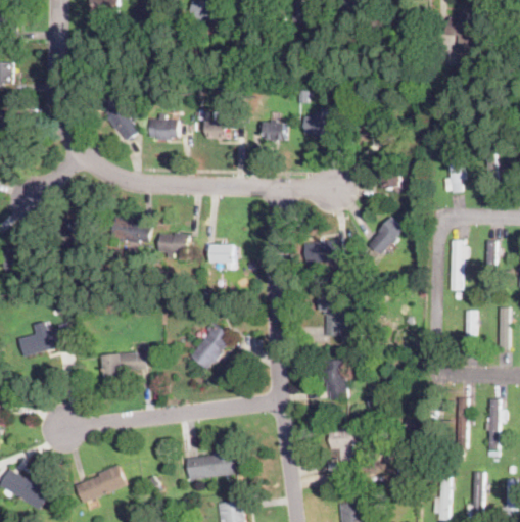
[(116,0),(116,16),(88,15),(88,0),(116,0)]
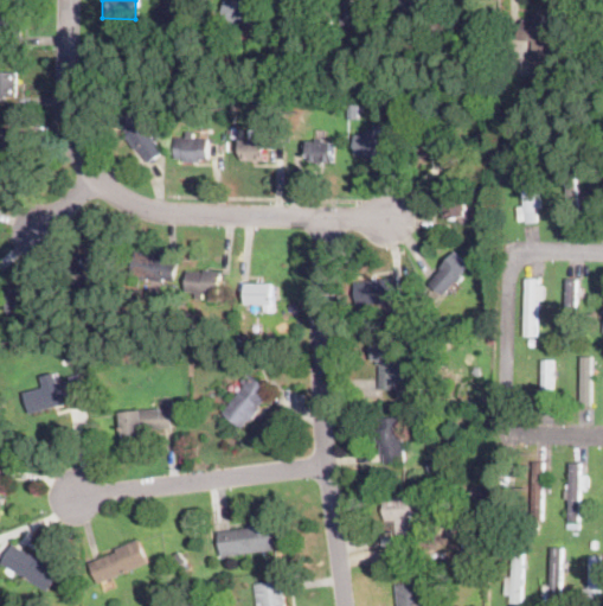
[(175,0),(192,1),(190,29),(158,25),(159,0),(175,0)]
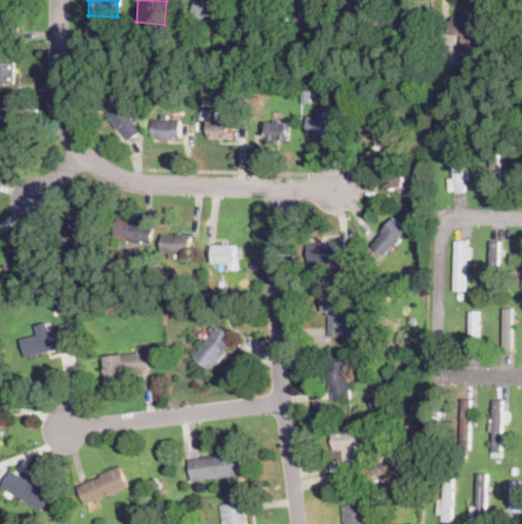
[(192,0),(219,1),(219,22),(192,21),(192,0)]
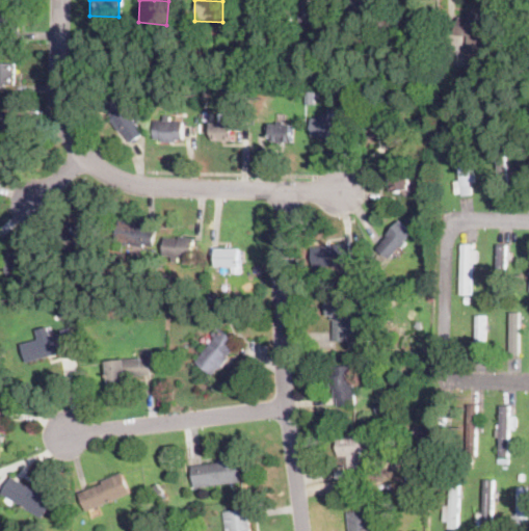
[(273,24),(265,23),(266,9),(266,4),(271,5),(271,15),(274,15),(273,24)]
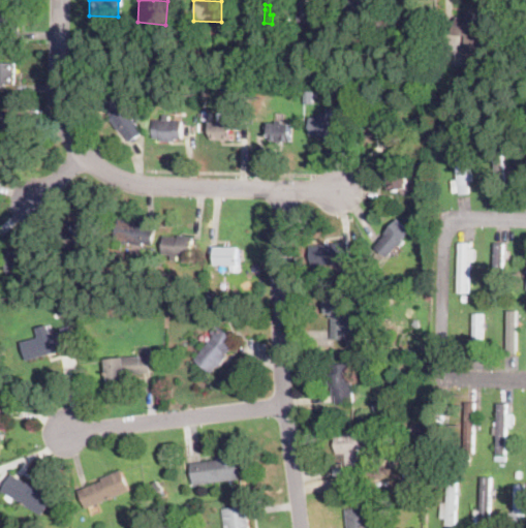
[(482,32),(482,37),(480,37),(478,68),(461,67),(463,36),(453,36),(454,20),(454,18),(483,20),(482,32)]
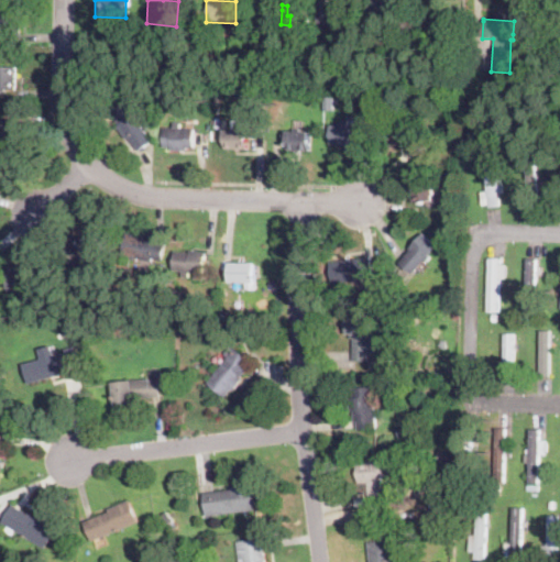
[(14,81),(13,90),(3,90),(3,94),(0,94),(0,67),(14,67),(14,81)]
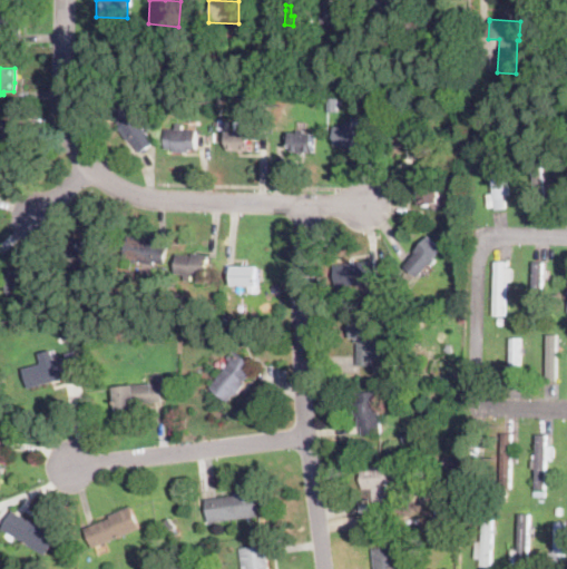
[(267,104),(255,104),(255,90),(267,90),(267,104)]
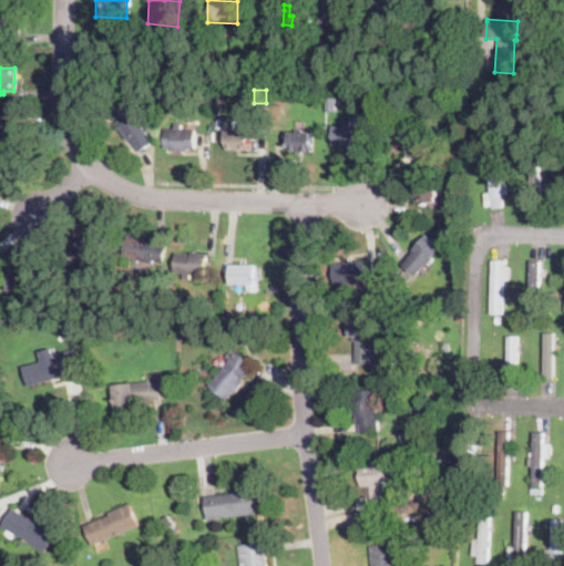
[(334,98),(332,111),(324,110),(325,96),(334,98)]
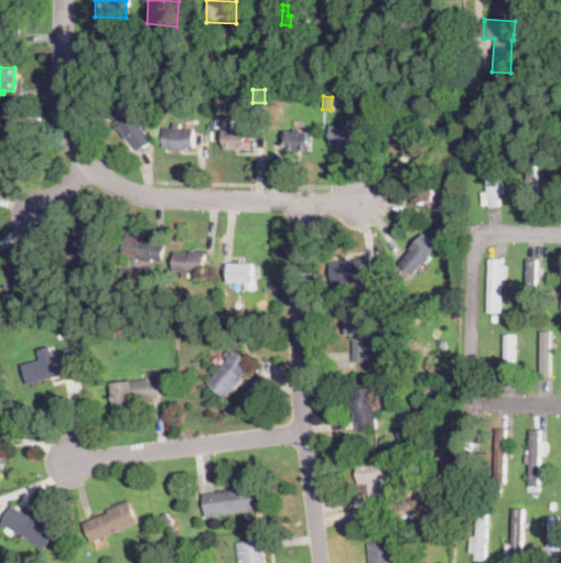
[(126,103),(151,141),(136,151),(127,138),(125,140),(115,127),(117,125),(109,114),(126,103)]
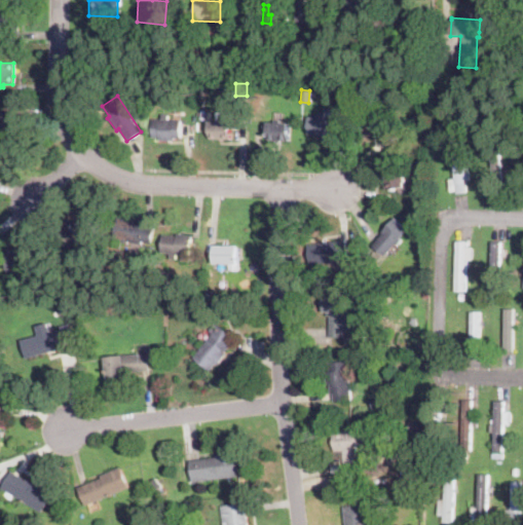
[(323,117),(334,117),(333,138),(322,138),(322,135),(306,135),(306,117),(316,117),(318,112),(323,112),(323,117)]
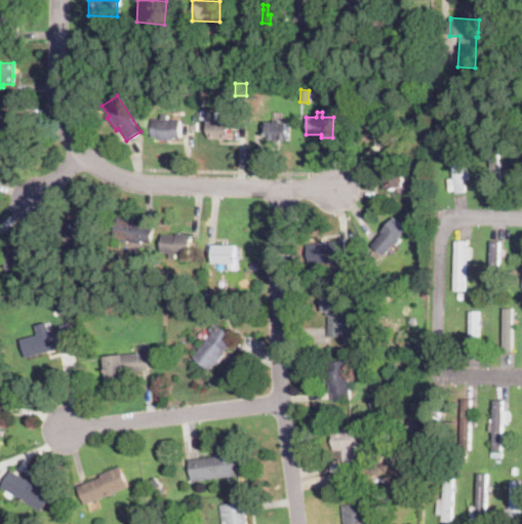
[(166,115),(166,120),(172,120),(172,138),(150,137),(151,120),(159,120),(159,115),(166,115)]
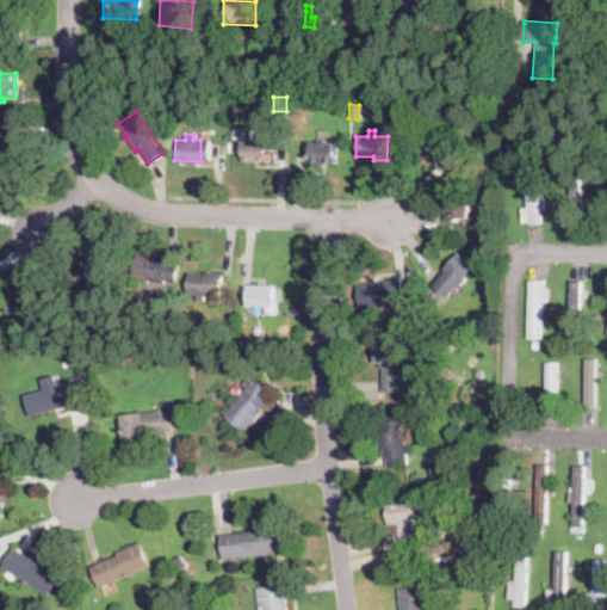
[(447,148),(445,158),(429,154),(429,159),(414,155),(417,135),(441,140),(439,146),(447,148)]
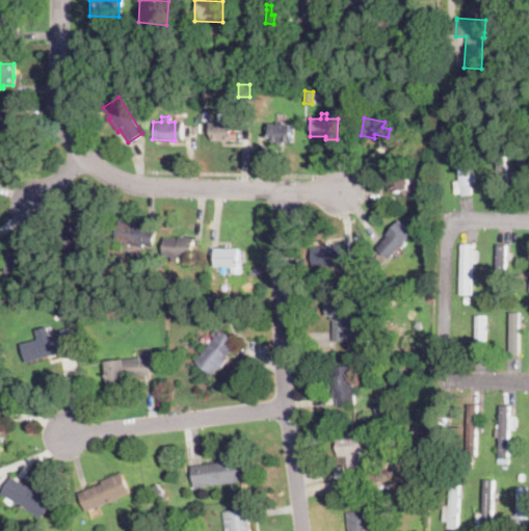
[(236,132),(231,132),(231,138),(210,138),(210,124),(236,125),(236,132)]
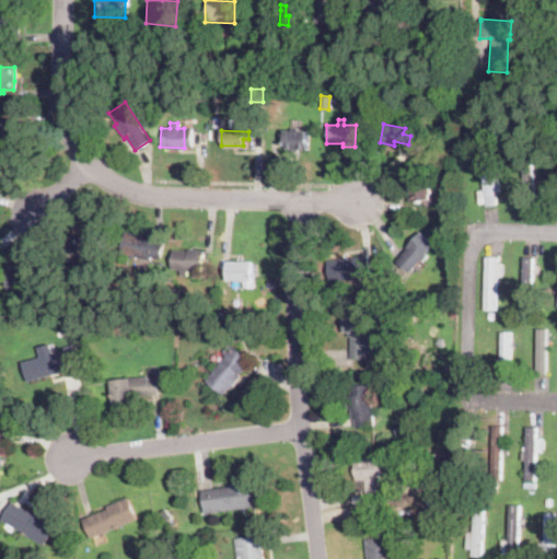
[(305,132),(305,149),(299,149),(299,151),(293,151),(293,149),(280,149),(280,140),(279,140),(279,136),(279,134),(279,132),(305,132)]
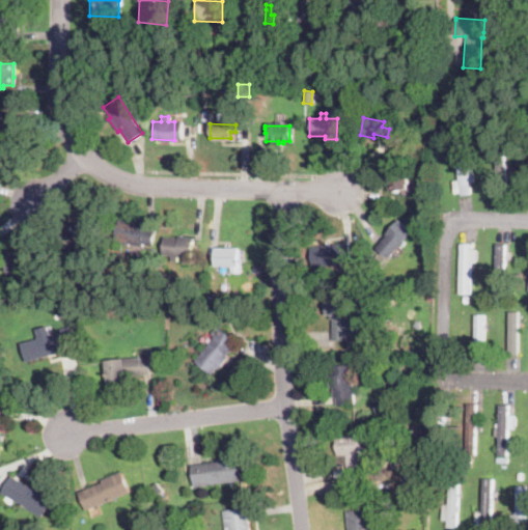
[(447,143),(447,150),(437,150),(437,139),(447,139),(447,143)]
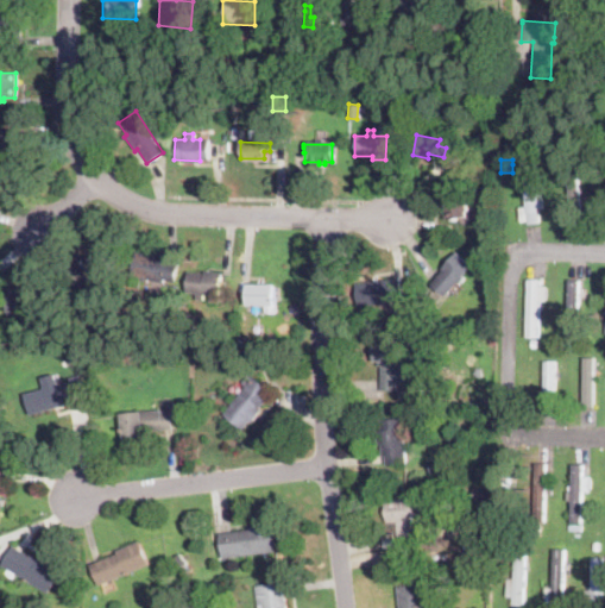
[(533,186),(533,194),(537,193),(540,210),(535,211),(536,224),(525,225),(525,223),(520,223),(518,208),(524,208),(521,175),(531,174),(533,186)]
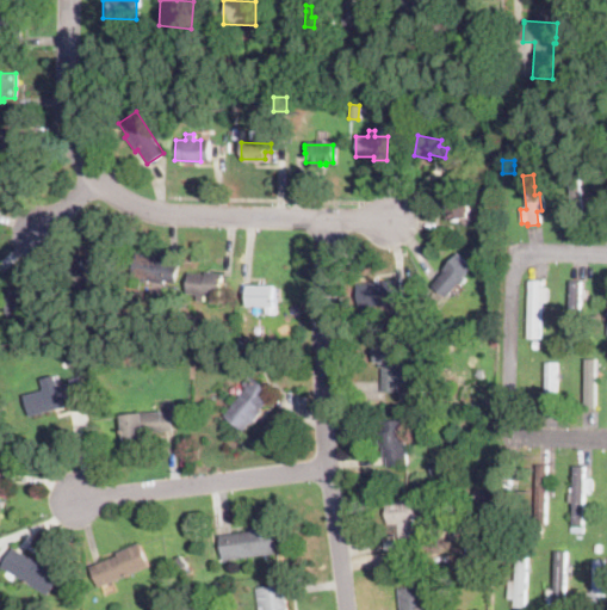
[(575,178),(576,188),(582,186),(584,211),(578,213),(581,226),(570,227),(564,177),(575,176),(575,178)]
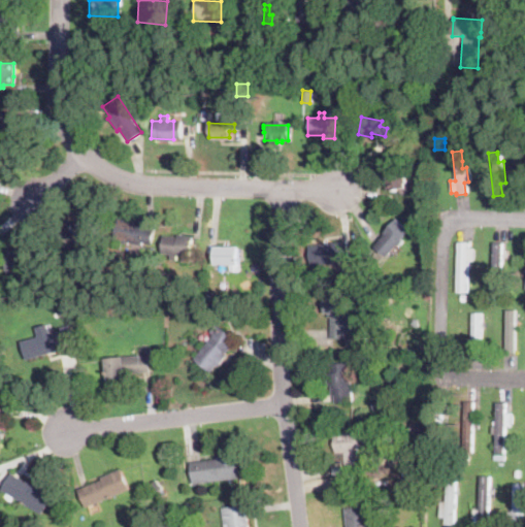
[(400,168),(402,175),(403,175),(405,186),(403,186),(404,193),(397,195),(396,189),(384,191),(382,179),(381,172),(400,168)]
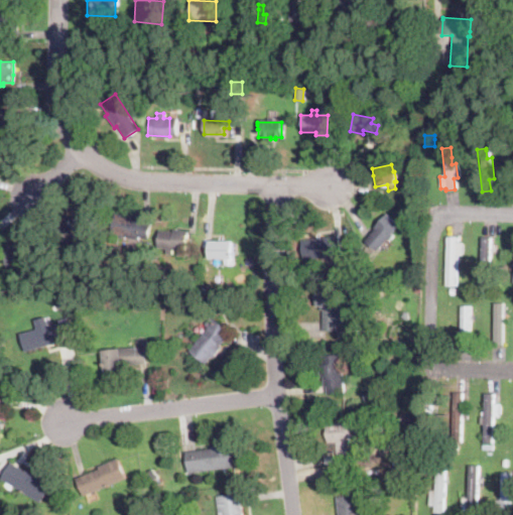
[(93,228),(68,234),(63,219),(89,213),(93,228)]
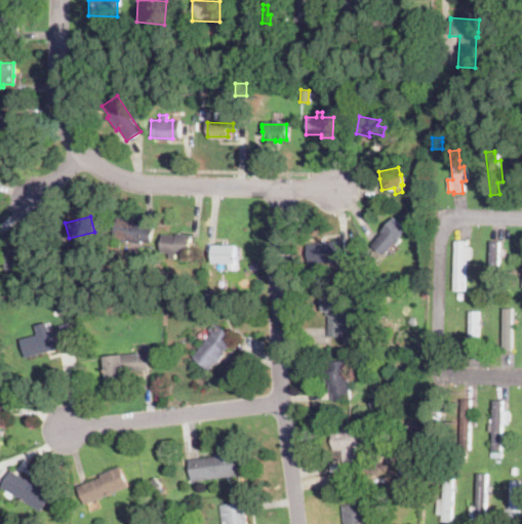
[(146,226),(143,243),(111,237),(115,217),(147,224),(146,226)]
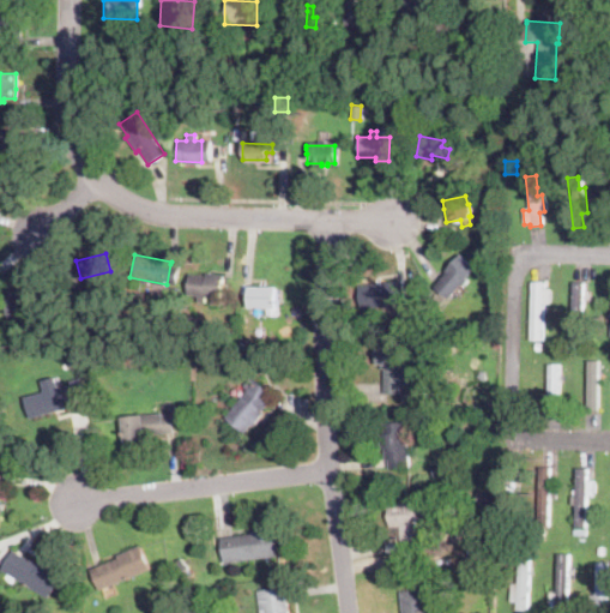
[(447,300),(434,288),(446,275),(442,272),(457,256),(473,269),(447,300)]
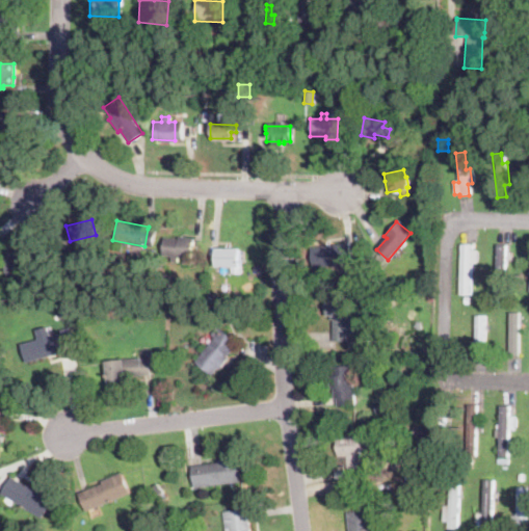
[(190,238),(190,259),(163,258),(163,237),(190,238)]
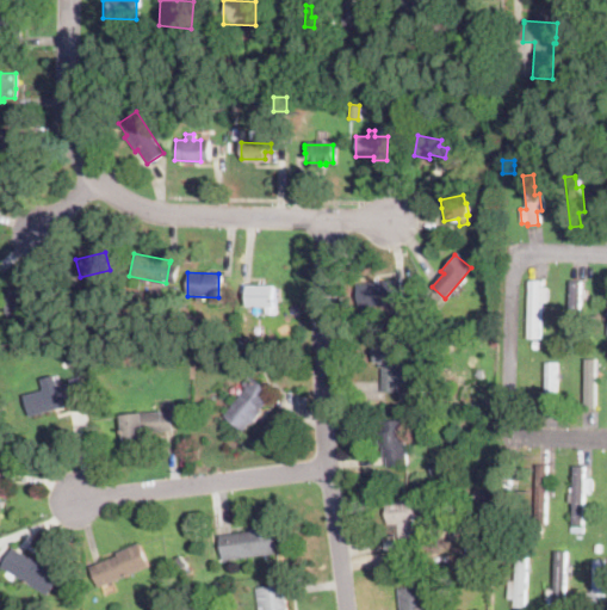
[(578,279),(576,339),(567,338),(569,279),(578,279)]
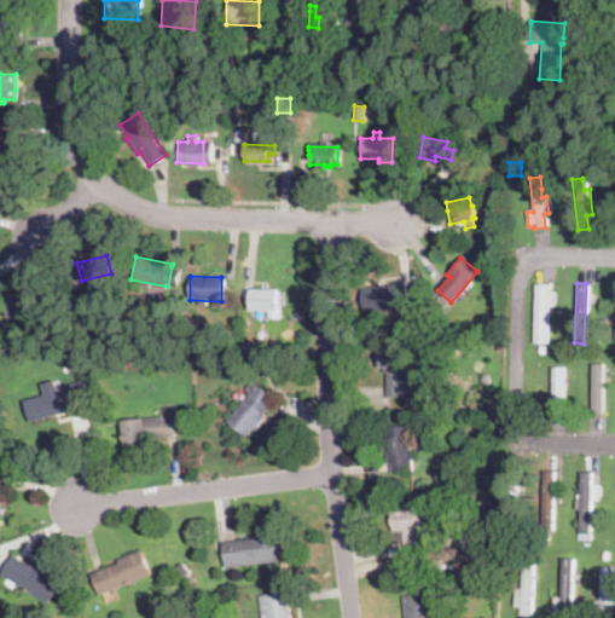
[(373,311),(363,312),(360,289),(406,286),(408,307),(373,311)]
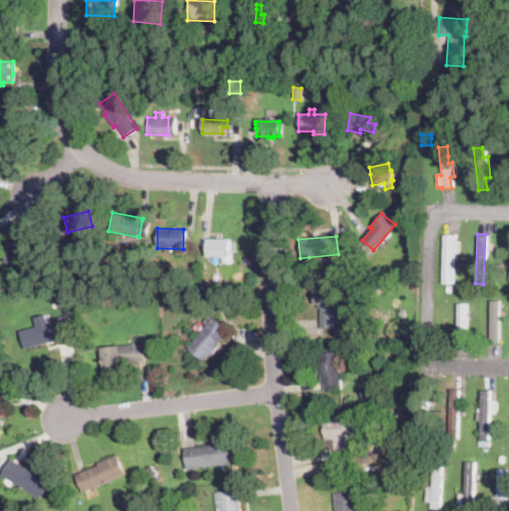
[(451,253),(450,286),(440,285),(442,236),(452,236),(451,253)]
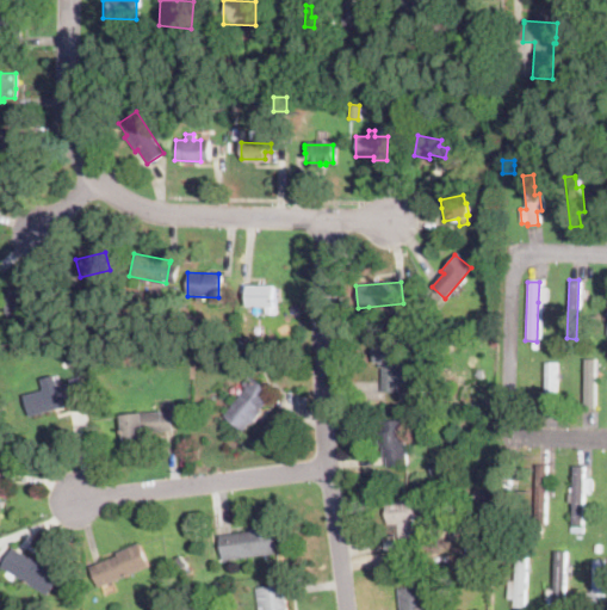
[(273,287),(273,315),(262,315),(264,308),(247,308),(247,287),(273,287)]
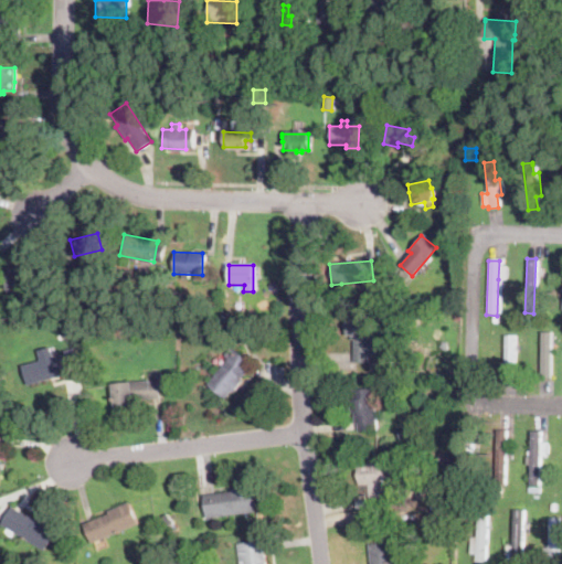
[(178,299),(176,310),(168,309),(171,297),(178,299)]
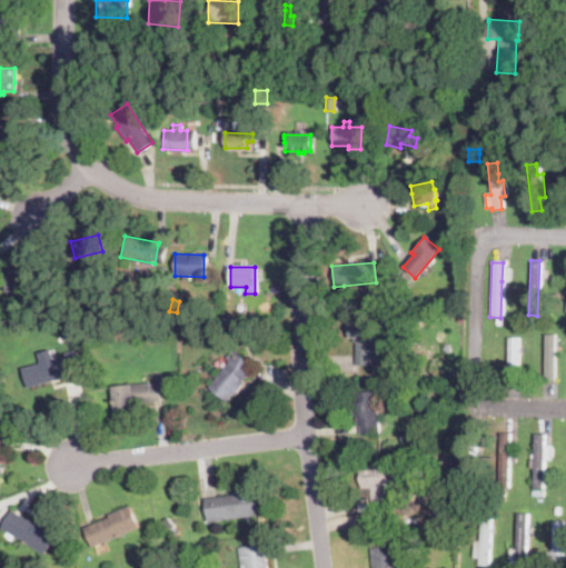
[(373,357),(370,357),(370,366),(354,366),(355,342),(353,342),(353,339),(347,339),(348,321),(348,319),(374,320),(373,357)]
